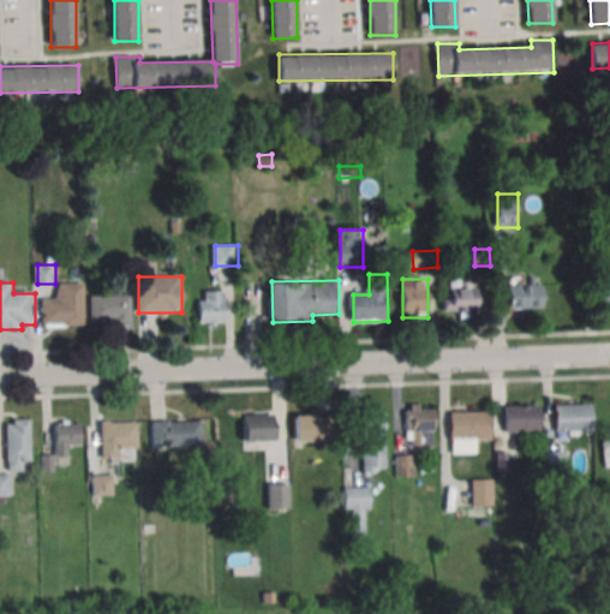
[(87,327),(87,284),(59,284),(59,299),(43,299),(43,327),(87,327)]
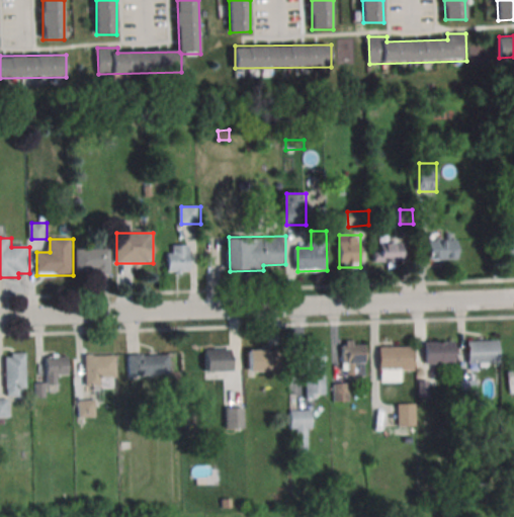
[(458,260),(458,240),(430,240),(430,260),(458,260)]
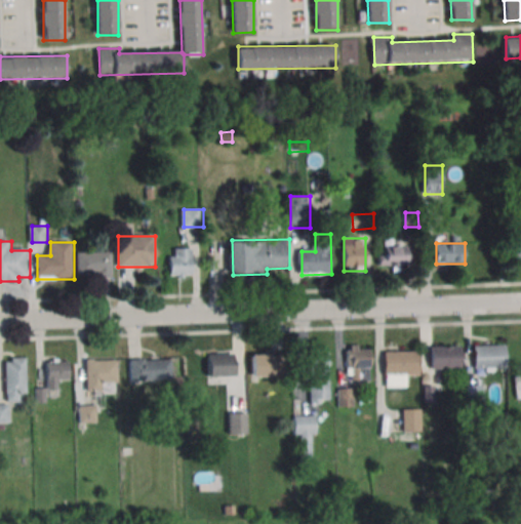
[(381,267),(408,267),(409,246),(381,245),(381,267)]
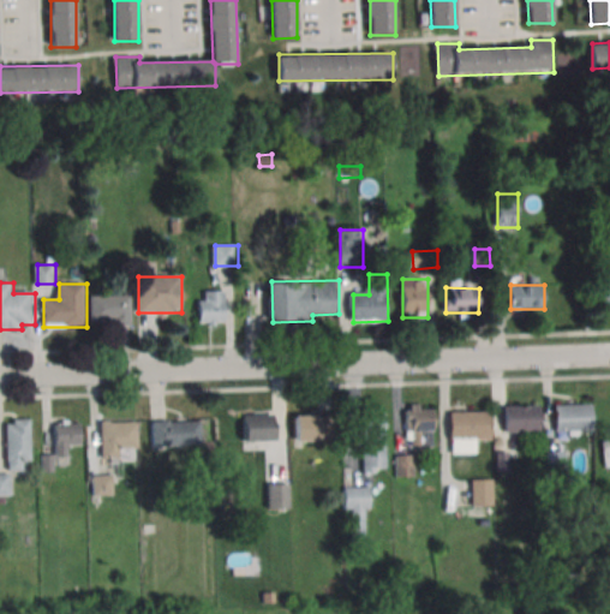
[(227,291),(202,291),(202,325),(227,325),(227,291)]
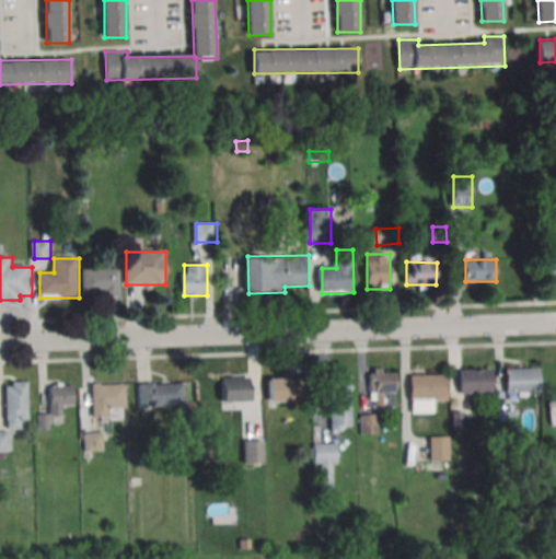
[(120,269),(84,269),(84,297),(120,297),(120,269)]
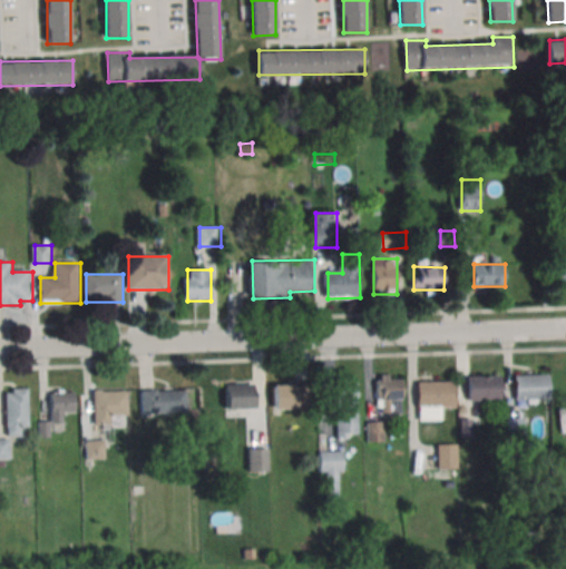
[(517,374),(517,402),(550,402),(550,374),(517,374)]
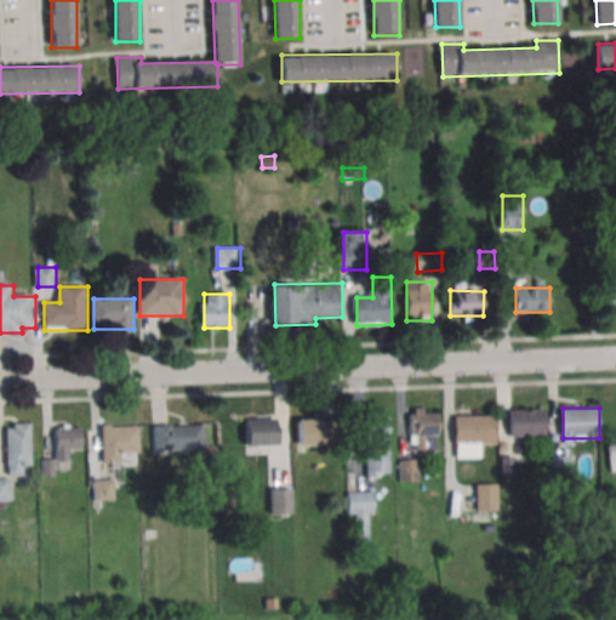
[(439,451),(439,409),(412,409),(412,453),(439,451)]
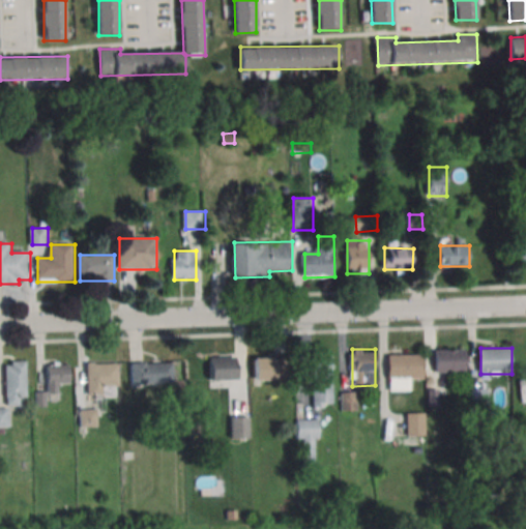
[(466,350),(436,350),(436,373),(466,373),(466,350)]
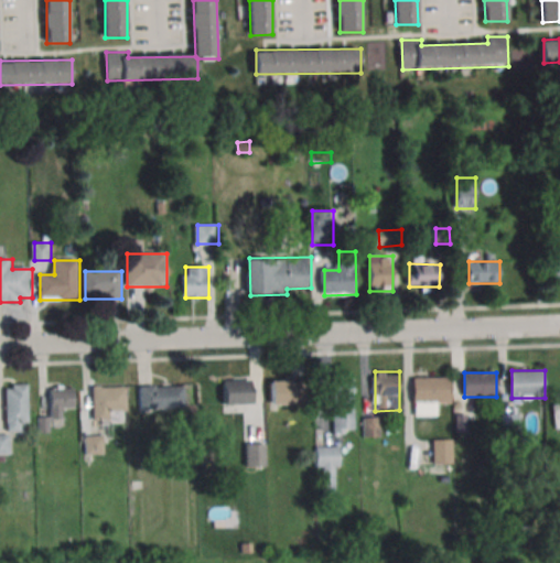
[(335,376),(335,433),(355,433),(355,376),(335,376)]
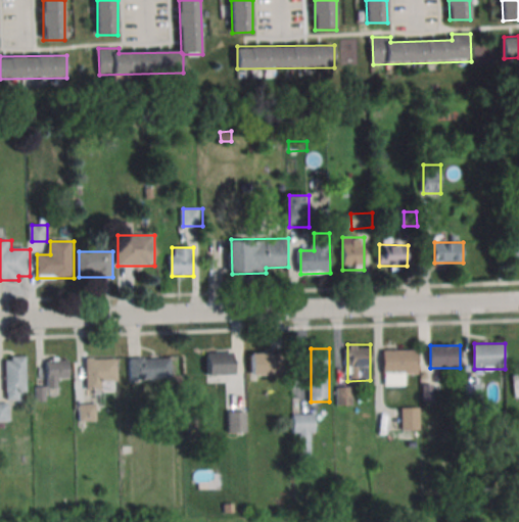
[(418,374),(418,350),(384,350),(384,385),(407,385),(407,374),(418,374)]
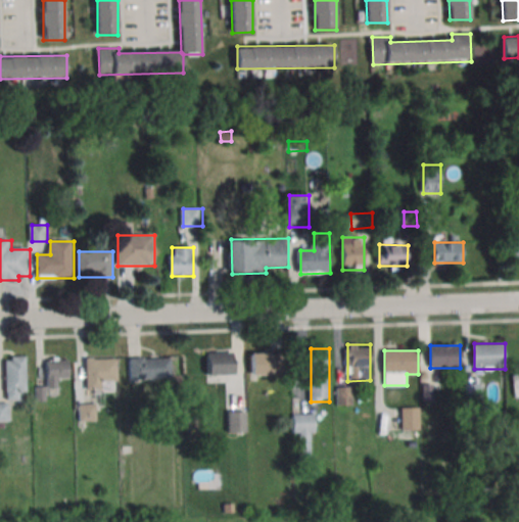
[(252,353),(255,382),(261,382),(263,376),(289,374),(287,351),(252,353)]
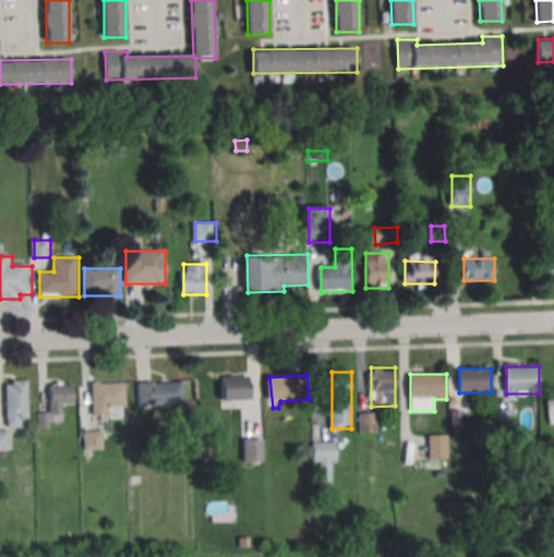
[(223,401),(251,401),(251,376),(223,376),(223,401)]
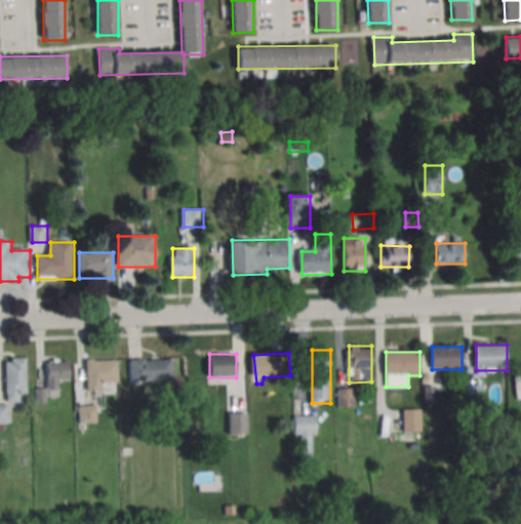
[(29,358),(7,358),(7,402),(21,402),(21,395),(29,395),(29,358)]
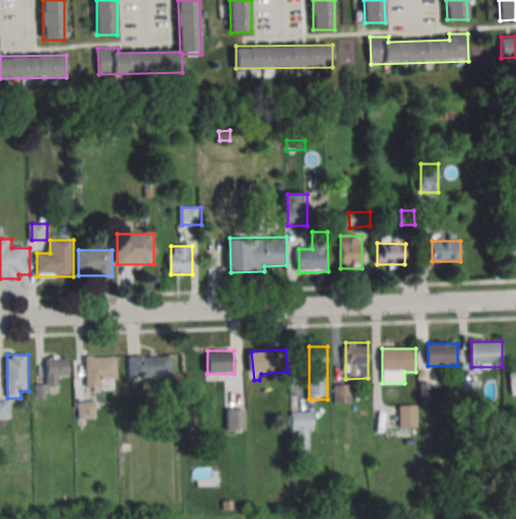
[(171,355),(131,355),(131,377),(171,377),(171,355)]
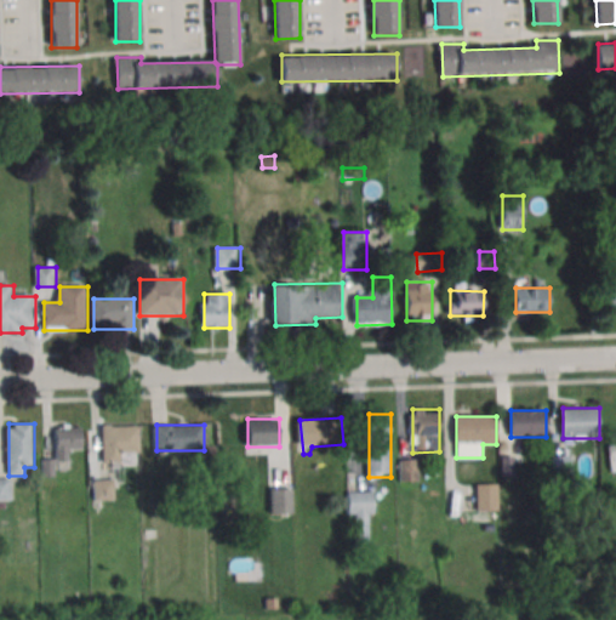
[(140,450),(140,426),(103,426),(103,464),(127,464),(127,450),(140,450)]
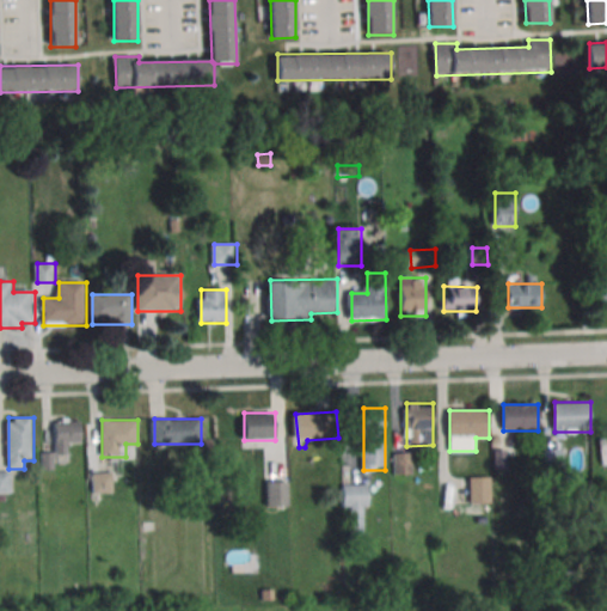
[(56,454),(71,454),(71,444),(83,444),(83,421),(56,421),(56,454)]
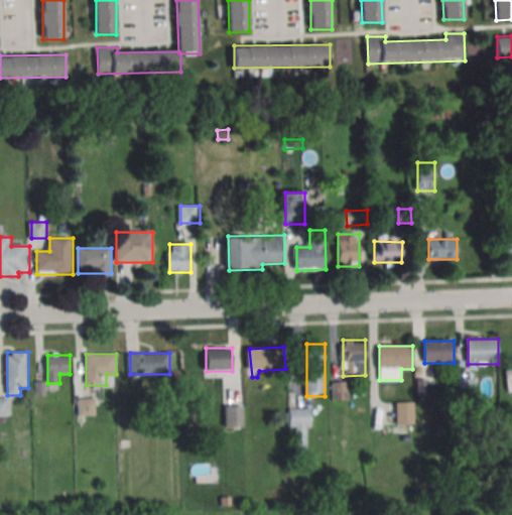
[(430,396),(429,380),(419,381),(419,397),(430,396)]
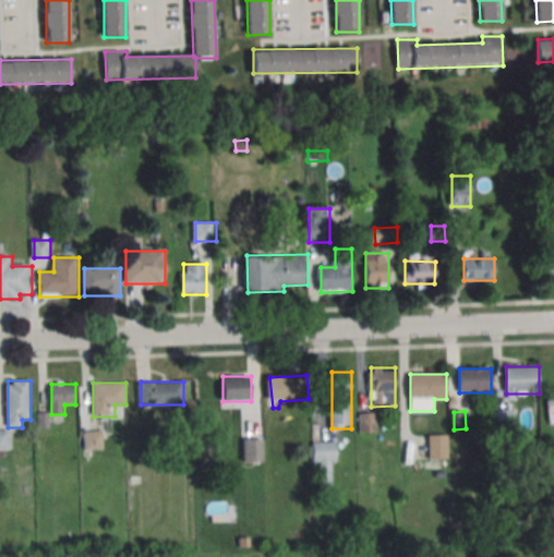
[(49,430),(49,412),(39,413),(39,430),(49,430)]
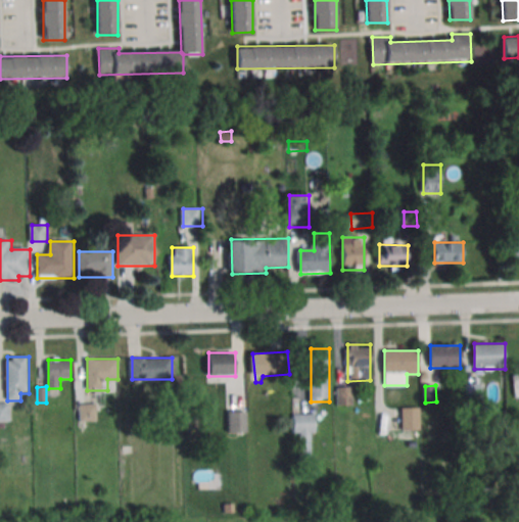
[(339,406),(354,406),(354,386),(339,386),(339,406)]
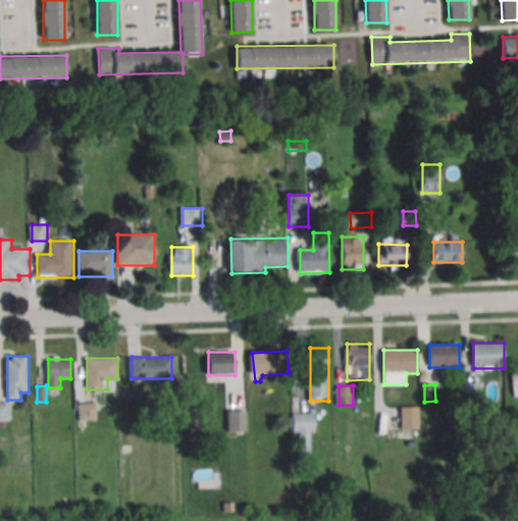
[(0,403),(0,421),(11,421),(11,403),(0,403)]
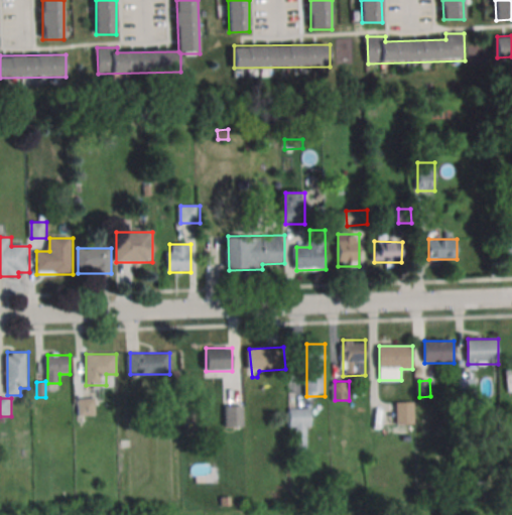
[(97,398),(80,398),(80,416),(97,416),(97,398)]
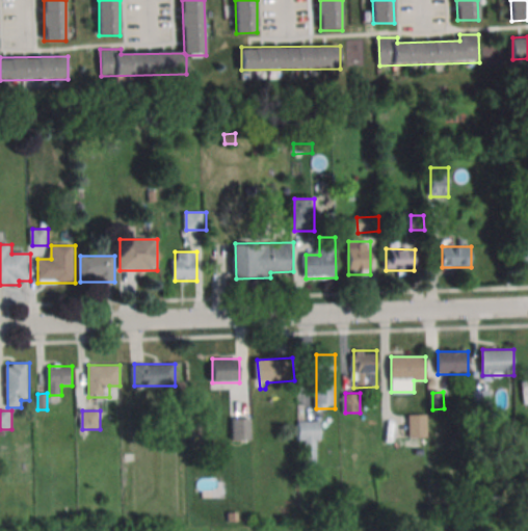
[(428,415),(411,415),(411,437),(428,437),(428,415)]
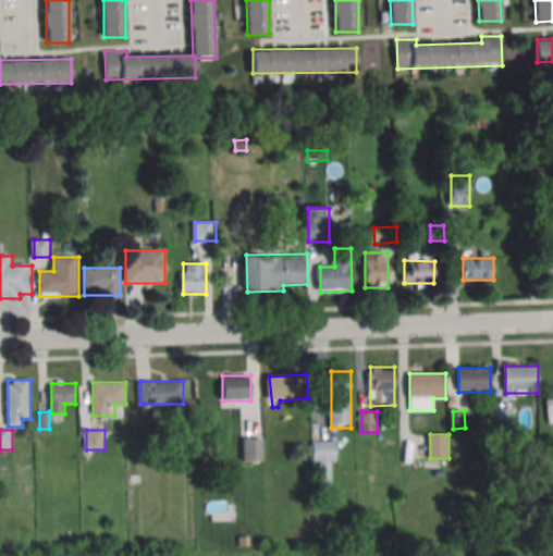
[(263,439),(245,439),(245,461),(263,461),(263,439)]
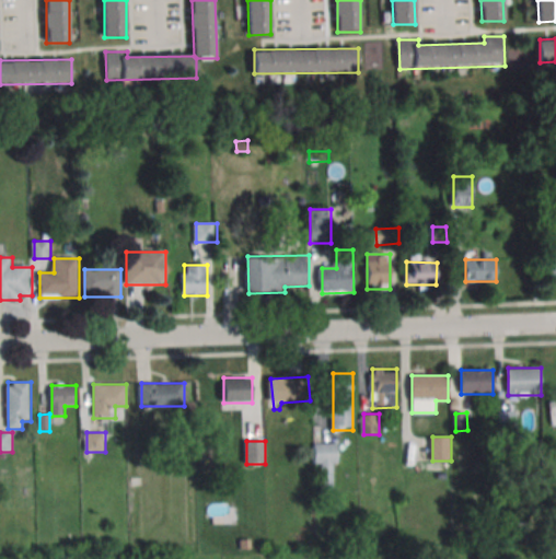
[(337,444),(315,444),(315,466),(324,466),(324,491),(337,491),(337,444)]
